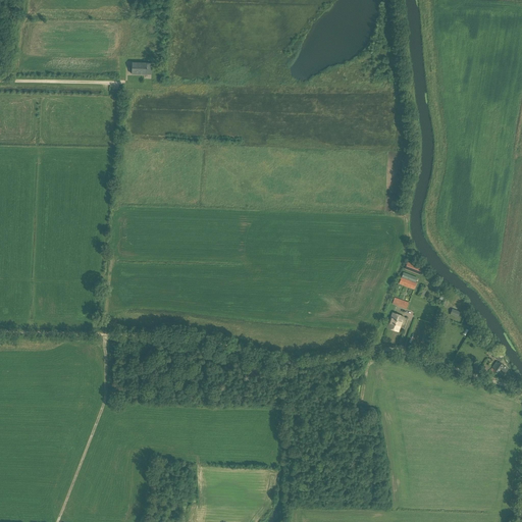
[(152,63),(133,62),(133,74),(152,75),(152,63)]
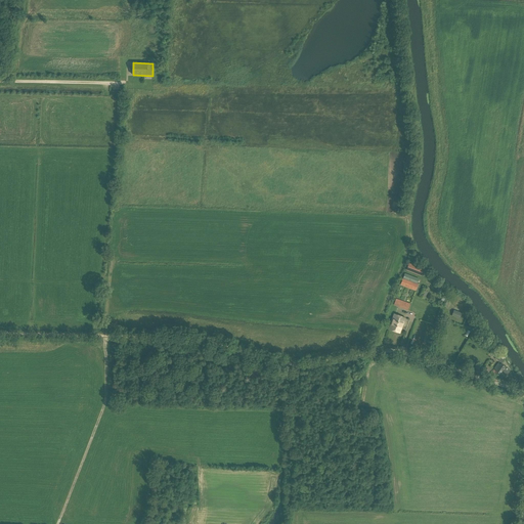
[(409,263),(406,270),(421,275),(424,269),(409,263)]
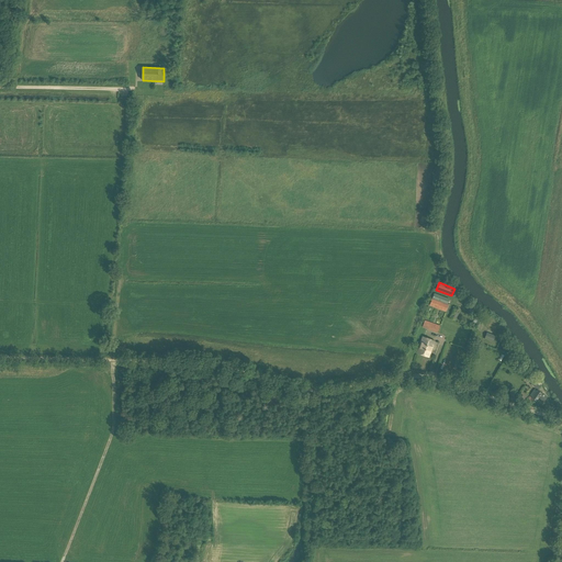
[(449,299),(435,293),(430,305),(446,312),(448,304),(447,304),(449,299)]
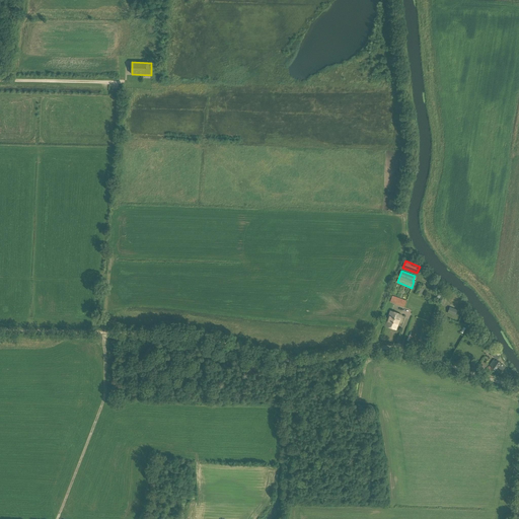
[(425,286),(420,284),(416,293),(420,296),(425,286)]
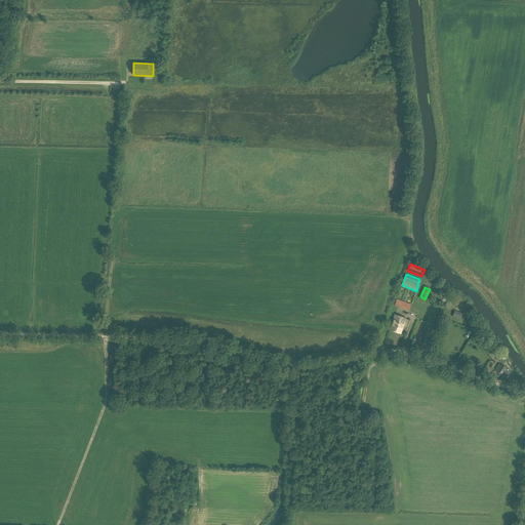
[(397,299),(394,306),(409,311),(411,305),(397,299)]
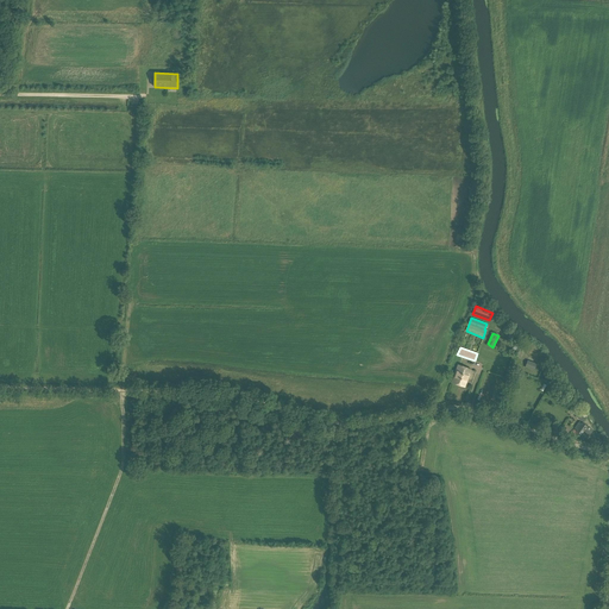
[(538,359),(529,357),(525,368),(534,370),(538,359)]
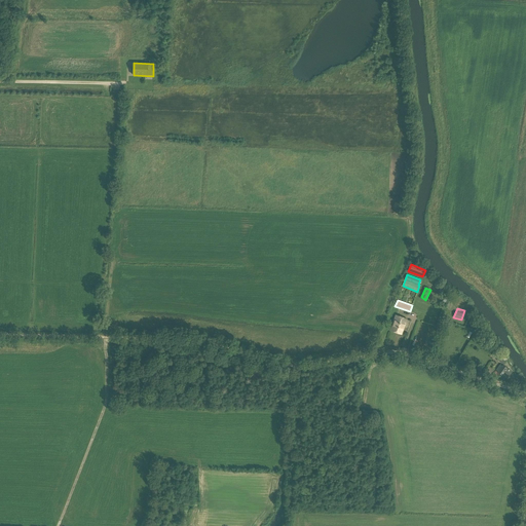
[(396,314),(390,330),(401,334),(403,329),(407,330),(410,321),(407,320),(407,318),(396,314)]
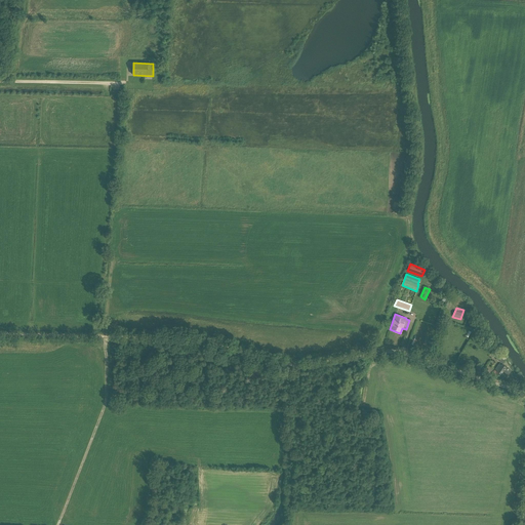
[(499,364),(495,369),(497,371),(500,374),(503,371),(508,374),(511,370),(501,364),(501,365),(499,364)]
